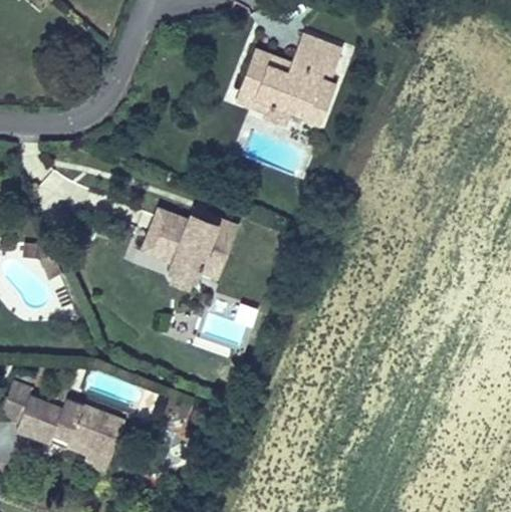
[(274,66),(278,57),(257,49),(241,88),(272,101),(267,111),(264,118),(283,126),(291,108),(322,120),(337,83),(319,76),(323,67),(334,72),(344,49),(304,33),(292,63),(288,73),(274,66)]
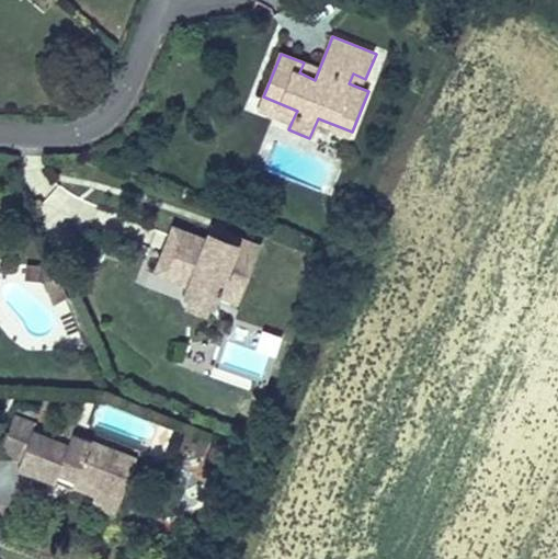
[(315,80),(319,69),(304,63),(299,72),(315,80)]
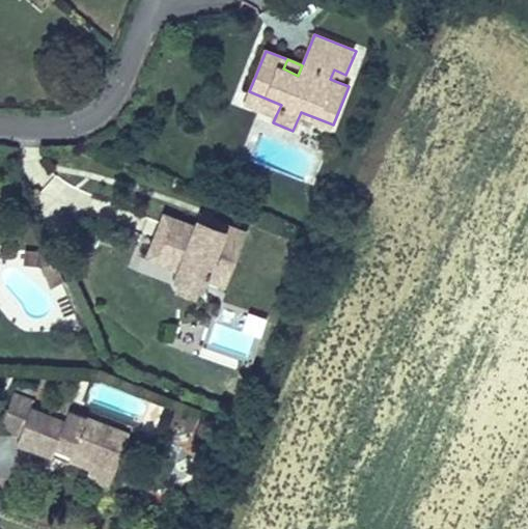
[(245,103),(276,115),(281,105),(249,91),(245,103)]
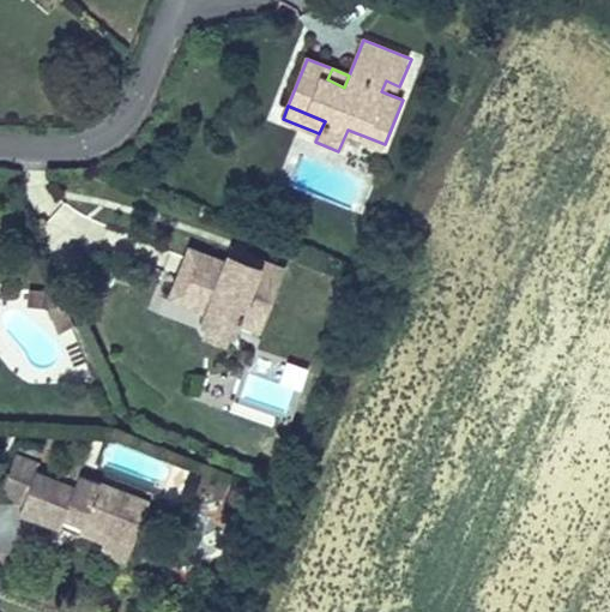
[(210,297),(204,315),(205,319),(207,324),(211,328),(216,329),(222,329),(227,328),(230,323),(231,321),(254,329),(281,271),(249,257),(246,264),(228,256),(224,265),(188,250),(175,281),(210,297)]
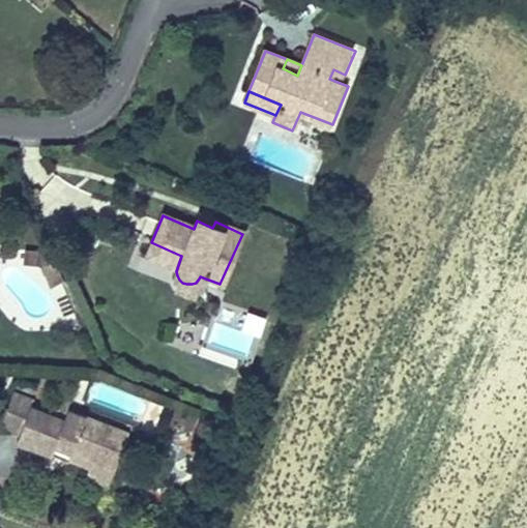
[(144,257),(176,271),(181,256),(151,242),(144,257)]
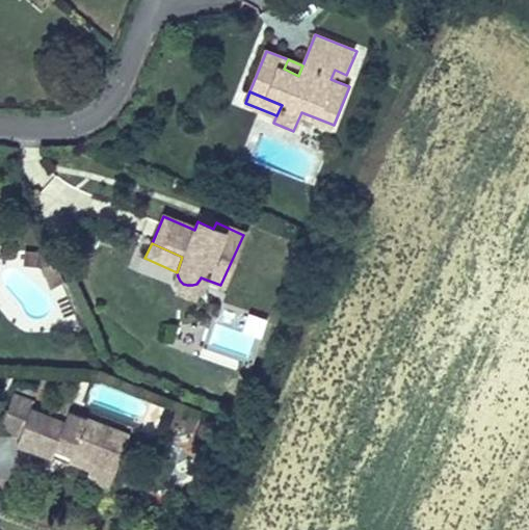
[(19,262),(36,265),(46,288),(56,283),(45,256),(20,253),(19,262)]
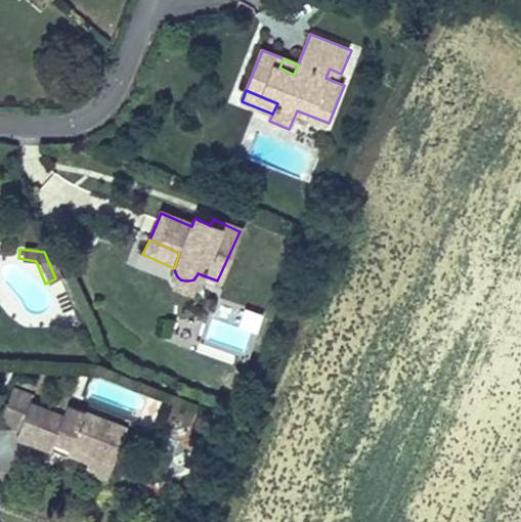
[(240,303),(232,322),(251,329),(258,310),(240,303)]
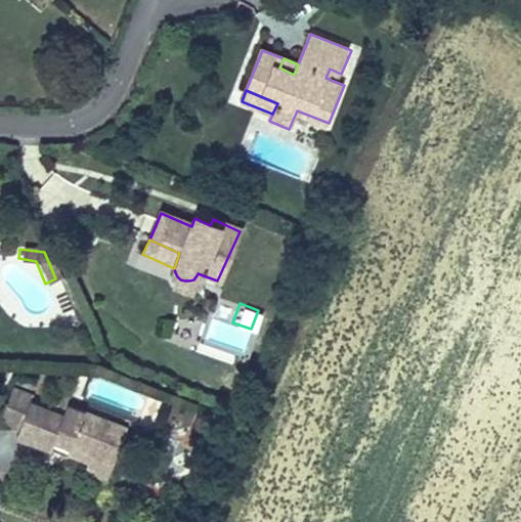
[(208,316),(201,340),(243,354),(251,330),(208,316)]
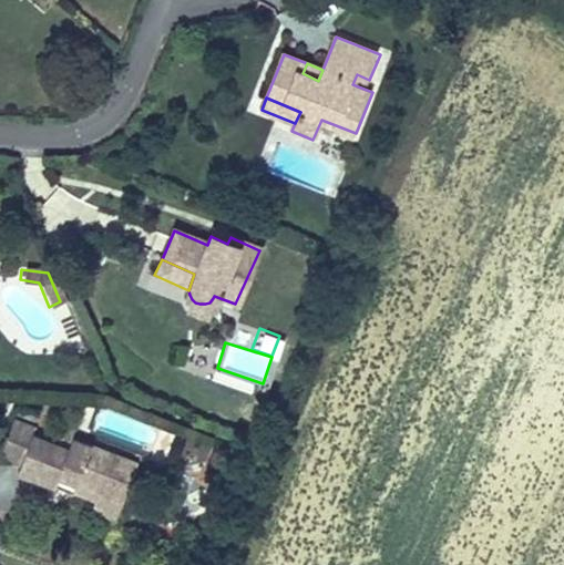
[(9,428),(28,433),(32,419),(14,412),(9,428)]
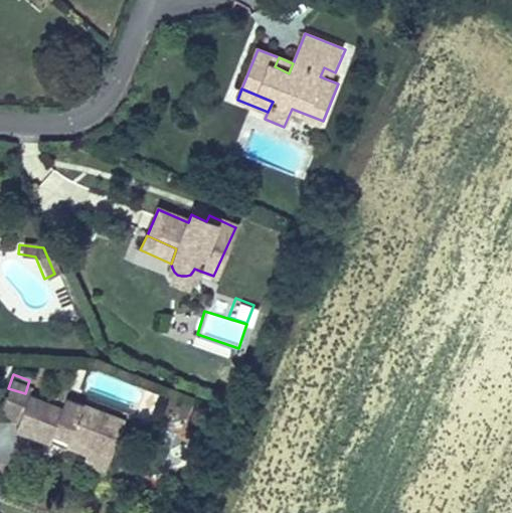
[(0,419),(15,424),(23,400),(25,393),(8,388),(7,387),(0,409),(0,419)]
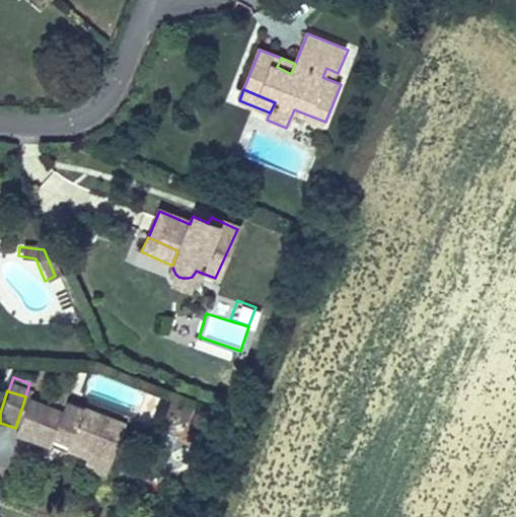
[(23,403),(15,428),(13,435),(33,442),(37,432),(51,436),(90,448),(99,415),(62,403),(64,395),(48,390),(42,410),(23,403)]
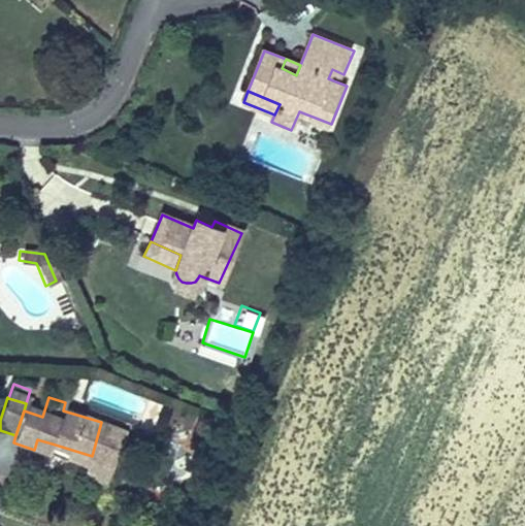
[(113,462),(123,429),(101,422),(92,456),(113,462)]
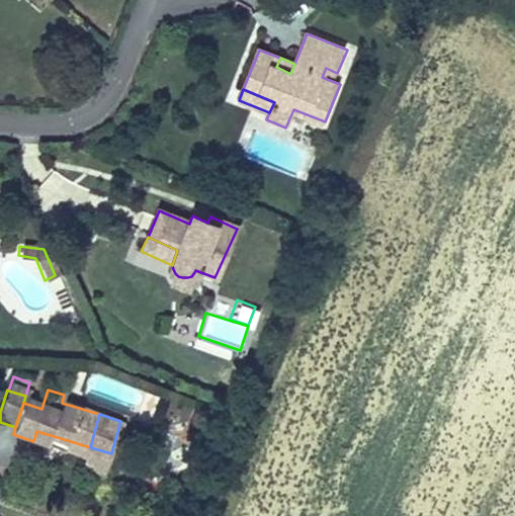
[(36,431),(33,441),(49,446),(51,435),(36,431)]
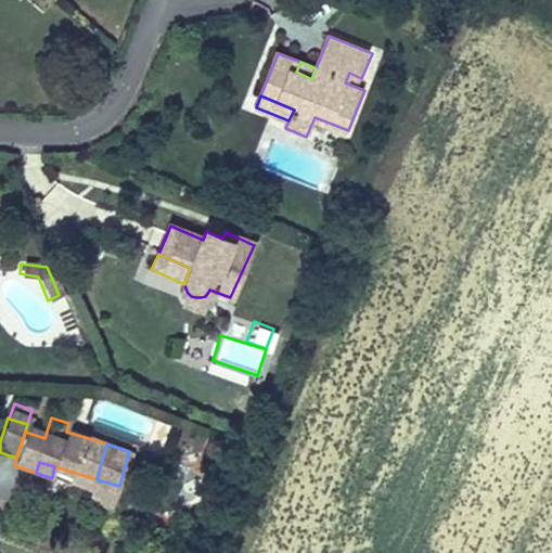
All buildings are outlined.
